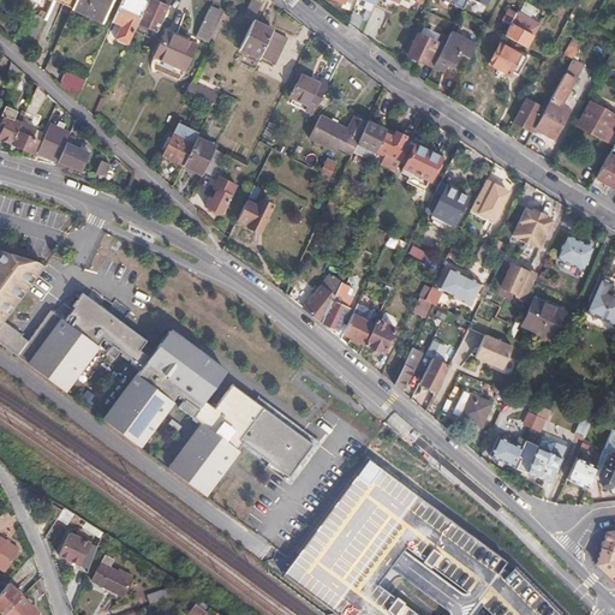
[(113,0),(75,0),(71,7),(105,22),(113,0)]
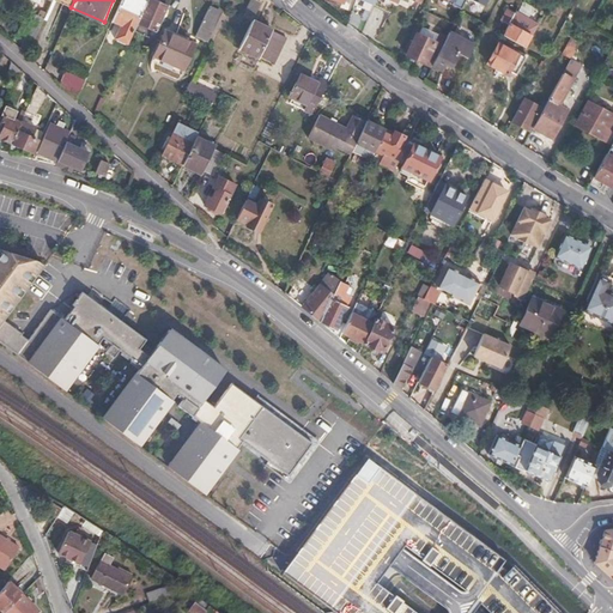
[(128,42),(137,23),(146,0),(144,0),(120,0),(113,19),(121,23),(115,36),(128,42)]
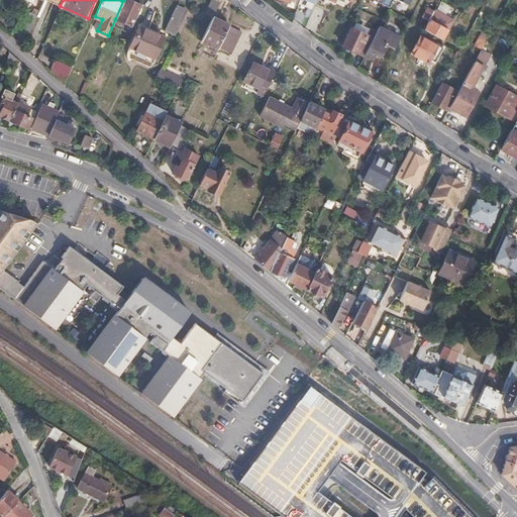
[(130,26),(140,4),(131,0),(123,0),(115,19),(130,26)]
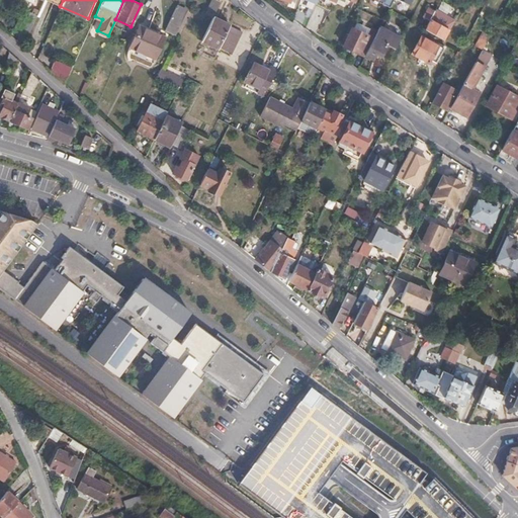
[(211,0),(206,12),(213,16),(221,0),(211,0)]
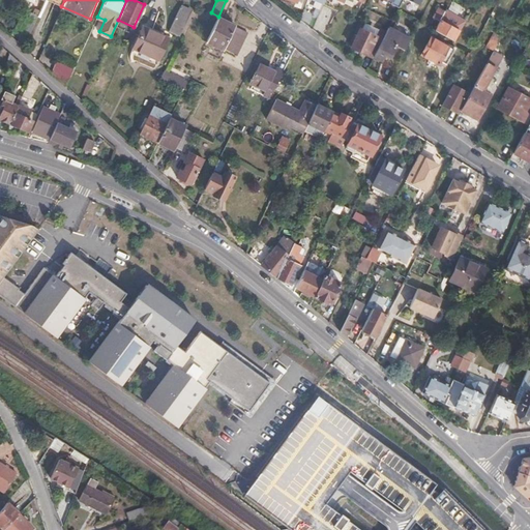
[(324,0),(323,3),(339,10),(343,0),(358,0),(361,1),(361,0),(324,0)]
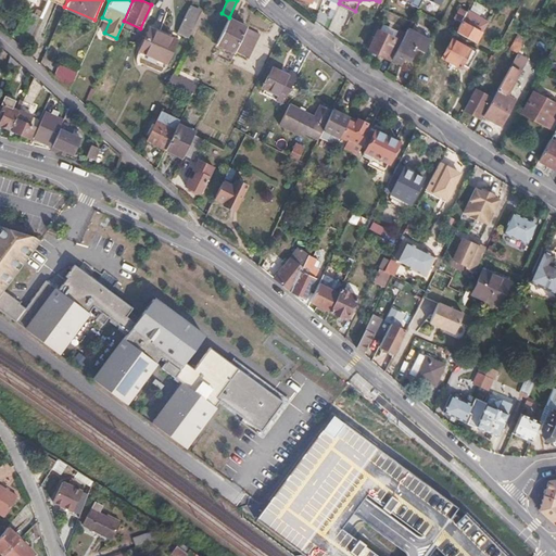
[(188,37),(201,10),(189,4),(176,32),(188,37)]
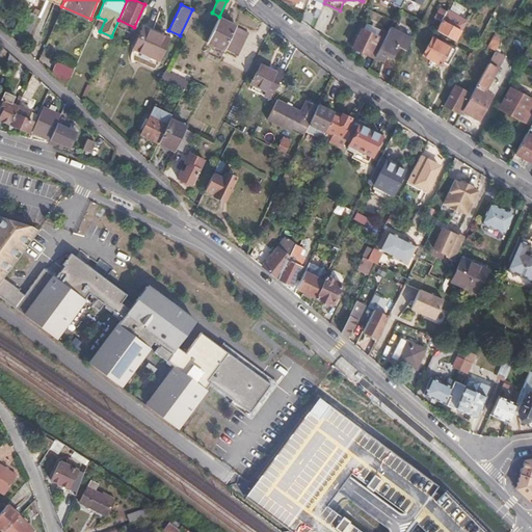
[(436,17),(442,20),(447,10),(441,7),(436,17)]
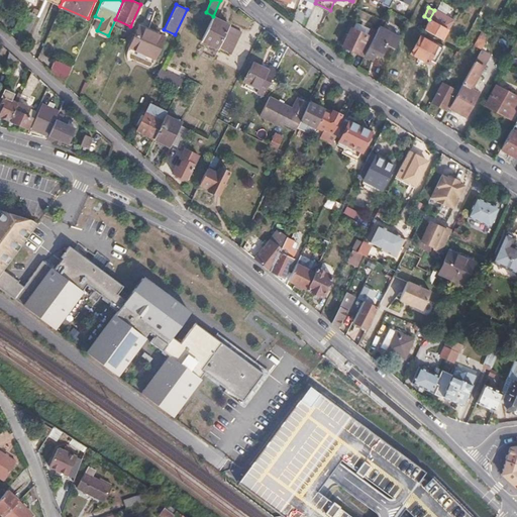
[(29,11),(17,40),(23,45),(36,14),(29,11)]
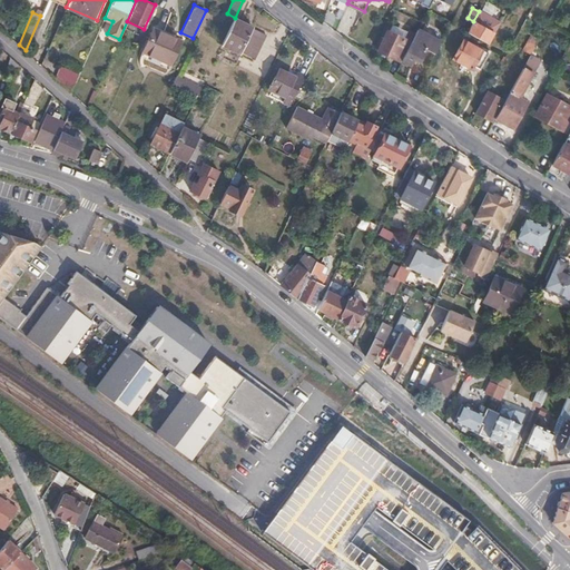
[(241,51),(253,26),(235,18),(223,42),(241,51)]
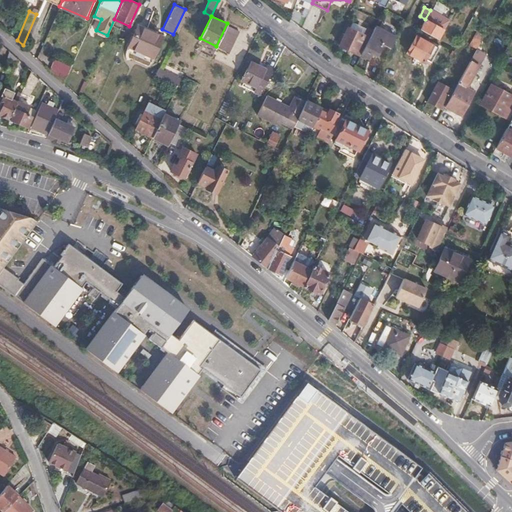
[(420,29),(438,38),(442,28),(425,19),(420,29)]
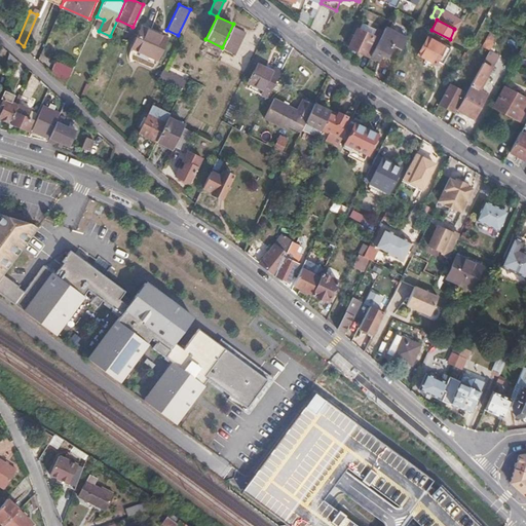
[(372,35),(375,29),(361,22),(358,28),(372,35)]
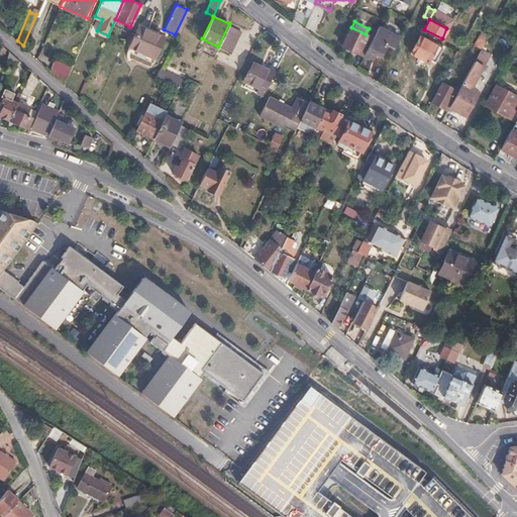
[(241,30),(229,23),(218,46),(181,121),(193,127),(241,30)]
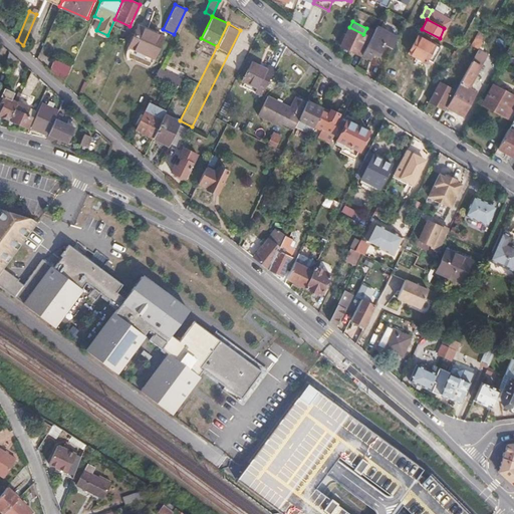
[(161,36),(138,25),(125,50),(150,62),(161,36)]
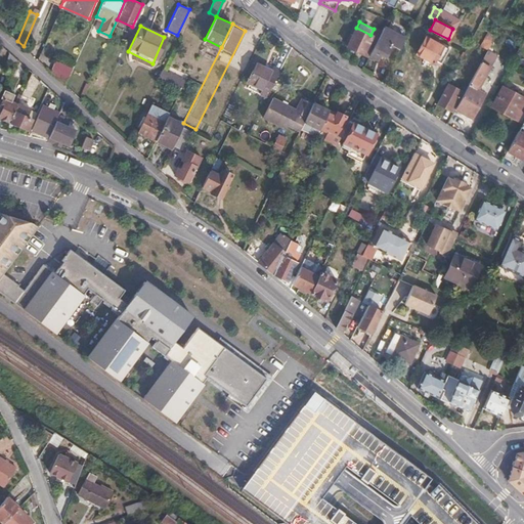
[(404,38),(384,26),(381,32),(368,56),(377,60),(380,54),(385,56),(390,45),(398,50),(404,38)]
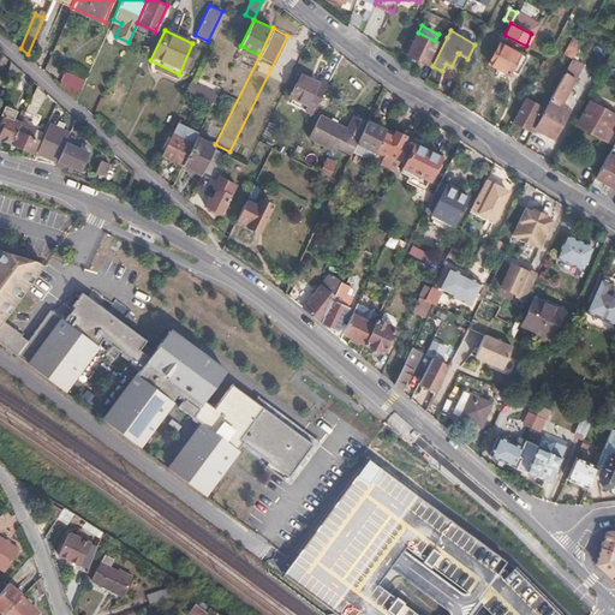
[(406,54),(433,67),(433,66),(447,37),(440,33),(439,34),(435,41),(418,33),(406,54)]
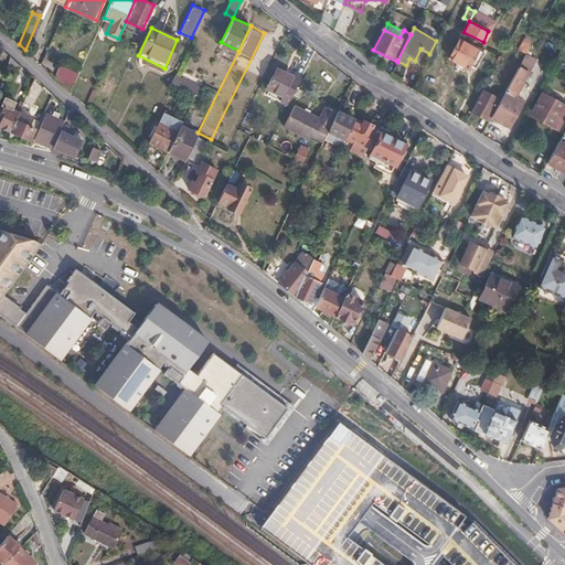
[(484,52),(459,39),(449,57),(468,68),(470,64),(476,67),(484,52)]
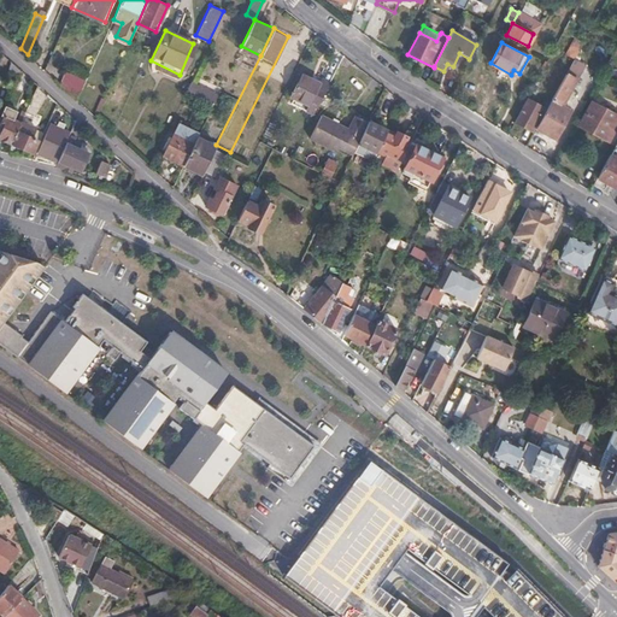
[(566,72),(533,133),(554,146),(570,117),(559,111),(577,80),(566,72)]
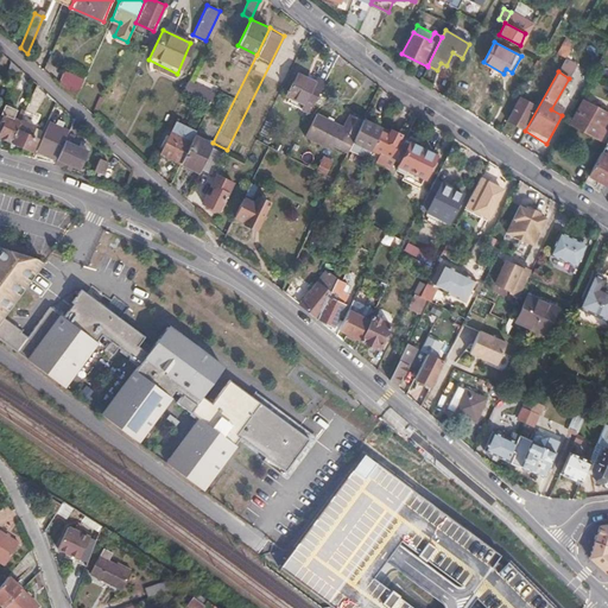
[(75,97),(78,90),(70,83),(74,77),(69,73),(58,82),(75,97)]
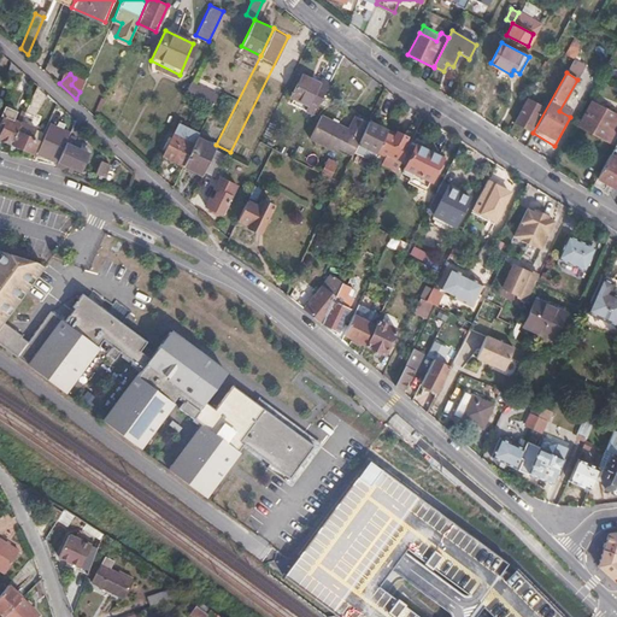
[(313,113),(330,82),(325,80),(323,84),(303,74),(292,95),(295,98),(292,103),(313,113)]
